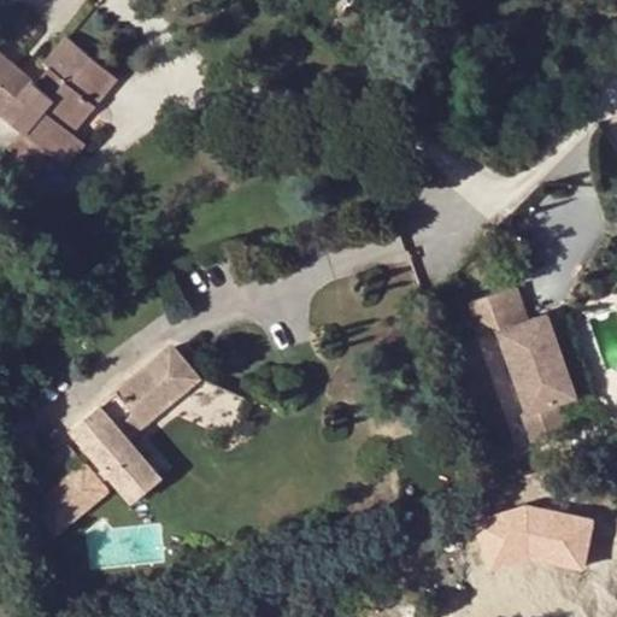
[(47,65),(59,76),(81,48),(65,35),(42,62),(47,65)]
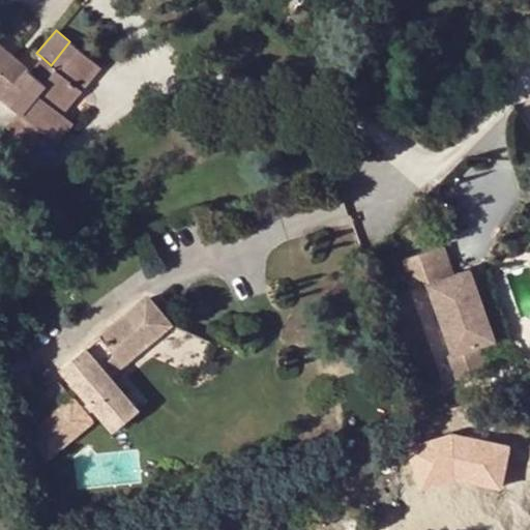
[(74,84),(80,89),(98,66),(69,41),(51,65),(40,56),(31,67),(28,71),(24,67),(0,97),(20,112),(7,127),(27,144),(39,129),(49,137),(65,116),(60,113),(54,107),(74,84)]
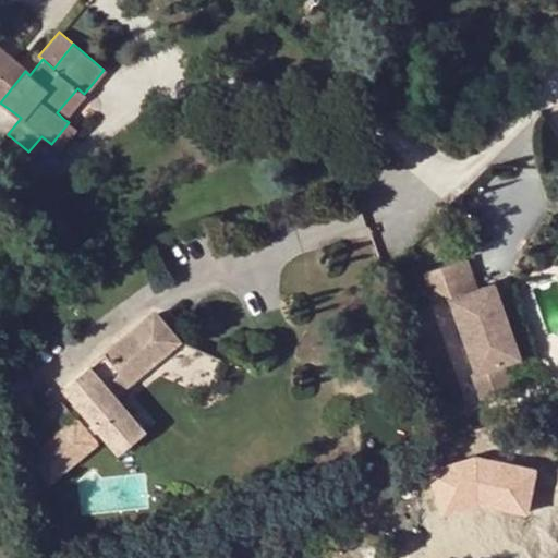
[(29,75),(33,71),(0,45),(0,101),(0,102),(25,71),(29,75)]
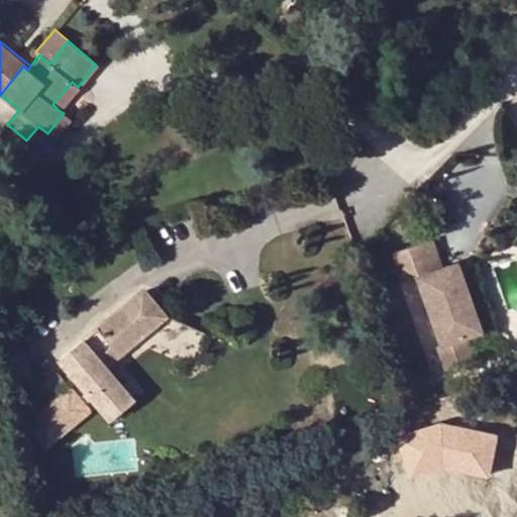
[(59,110),(78,87),(72,82),(53,104),(59,110)]
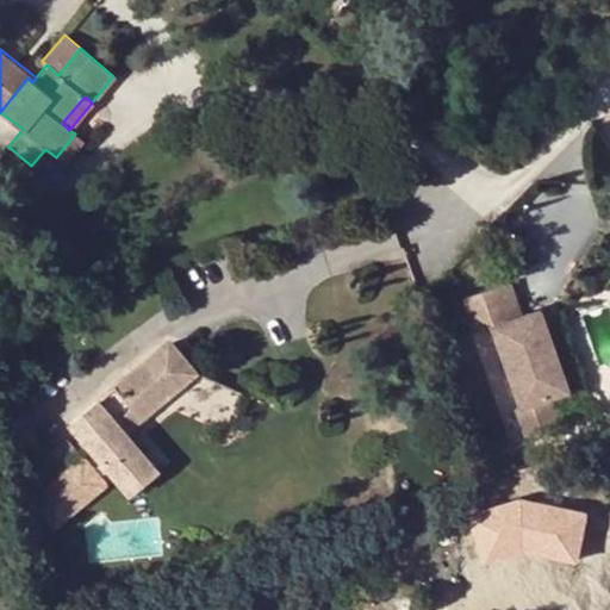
[(75,134),(56,157),(66,165),(83,141),(75,134)]
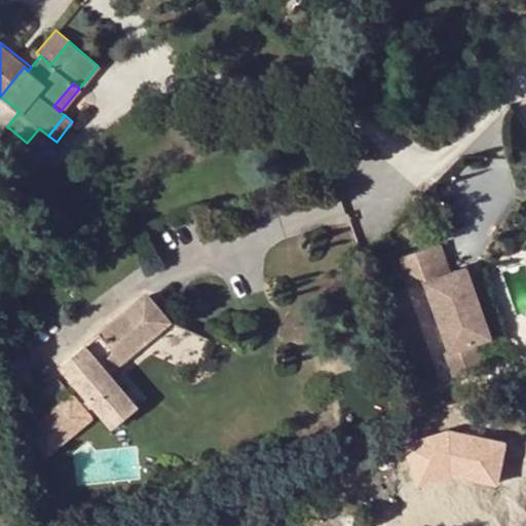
[(462,298),(470,296),(458,267),(443,273),(433,242),(393,257),(405,287),(418,283),(443,351),(438,352),(446,378),(477,368),(466,342),(484,337),(475,311),(468,313),(462,298)]
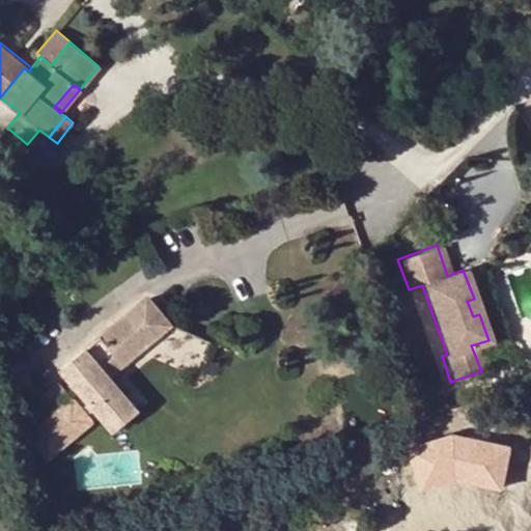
[(59,367),(82,393),(107,371),(135,346),(142,350),(191,372),(207,339),(166,320),(143,294),(59,367)]
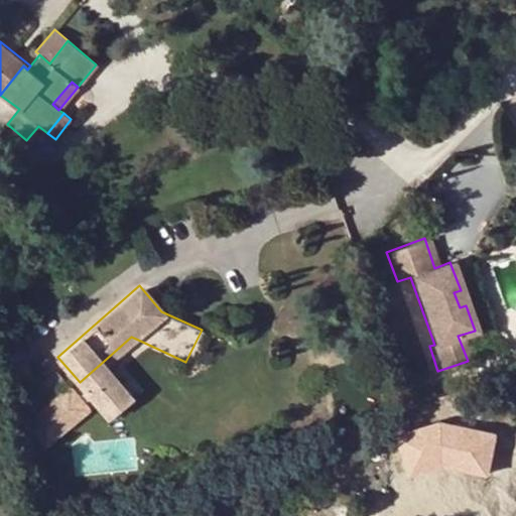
[(466,305),(461,290),(454,292),(460,307),(466,305)]
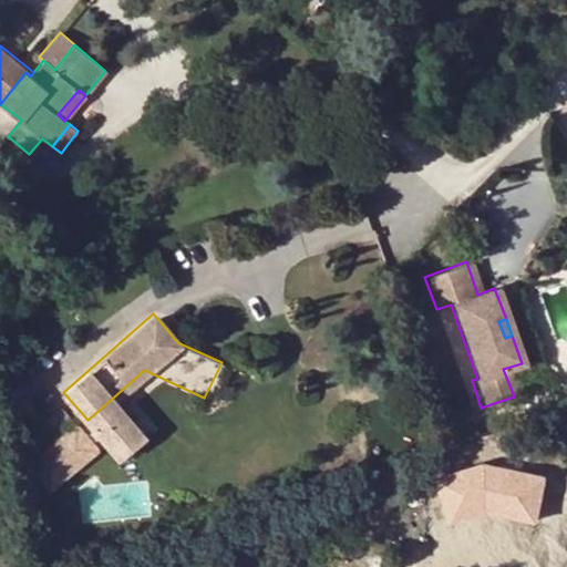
[(9,337),(0,340),(0,356),(14,350),(9,337)]
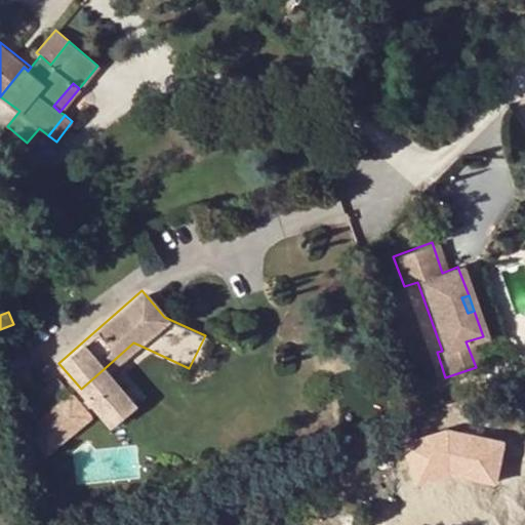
[(106,367),(111,372),(140,346),(133,342),(106,367)]
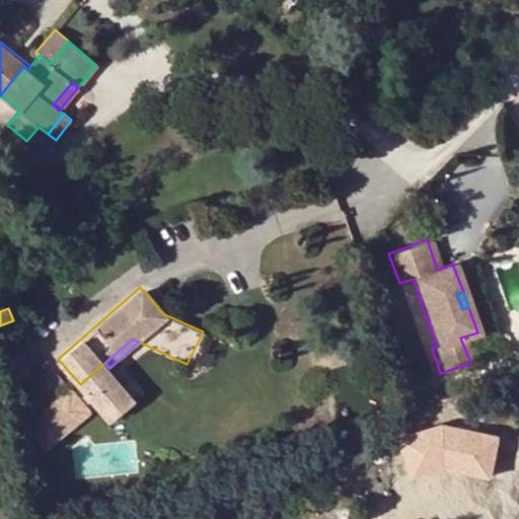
[(104,363),(80,384),(113,421),(137,399),(109,368),(104,363)]
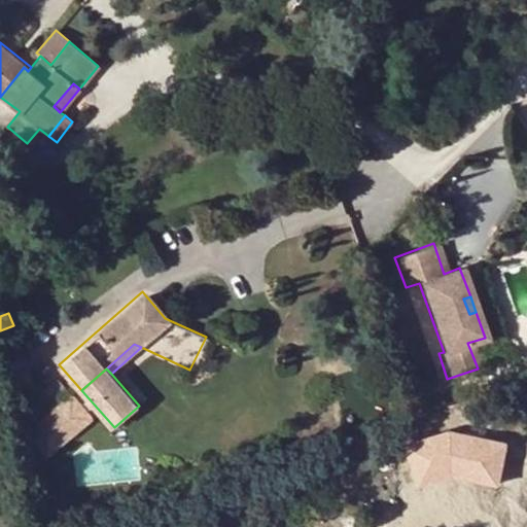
[(28,430),(25,432),(47,458),(95,419),(73,391),(71,393),(59,378),(14,415),(28,430)]
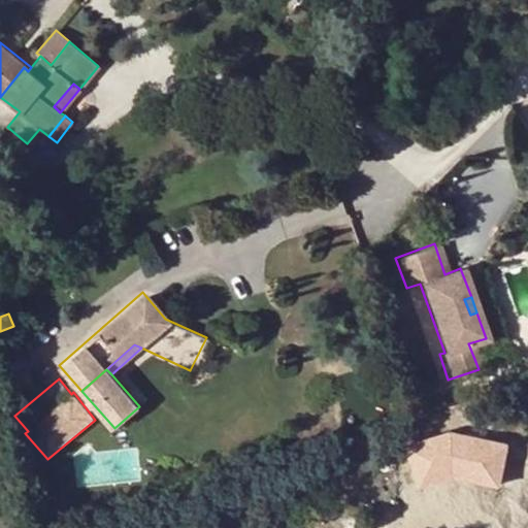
[(451,431),(406,446),(413,465),(427,461),(434,482),(453,475),(499,486),(508,443),(465,434),(464,439),(452,436),(451,431)]
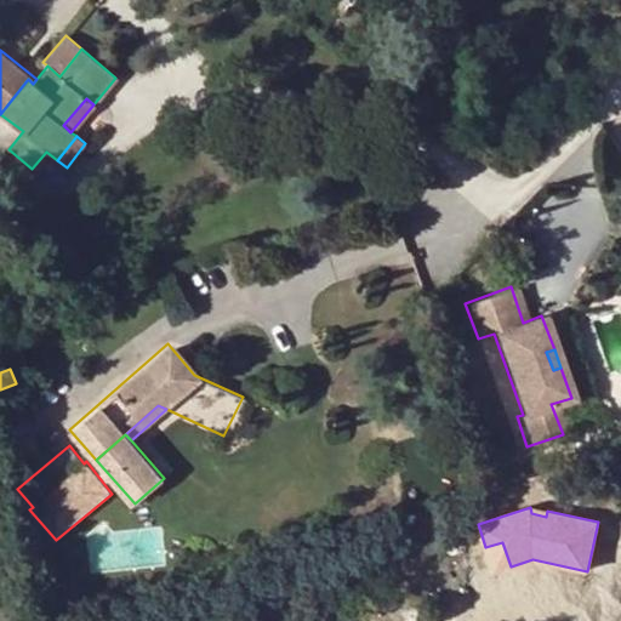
[(502,542),(485,547),(494,573),(511,567),(502,542)]
